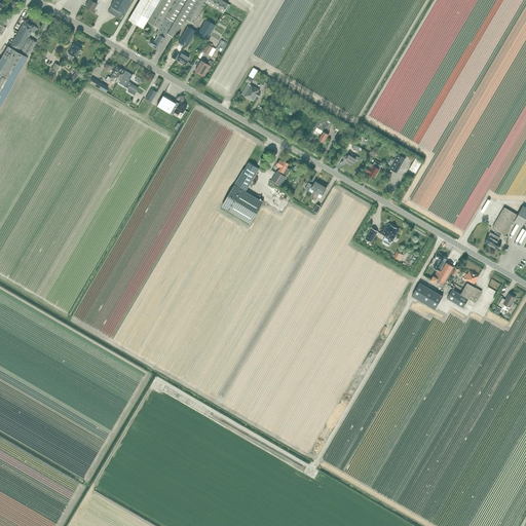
[(123,13),(130,0),(87,0),(85,4),(87,5),(85,7),(92,11),(97,4),(95,2),(95,0),(114,0),(111,6),(108,12),(120,19),(123,13)]
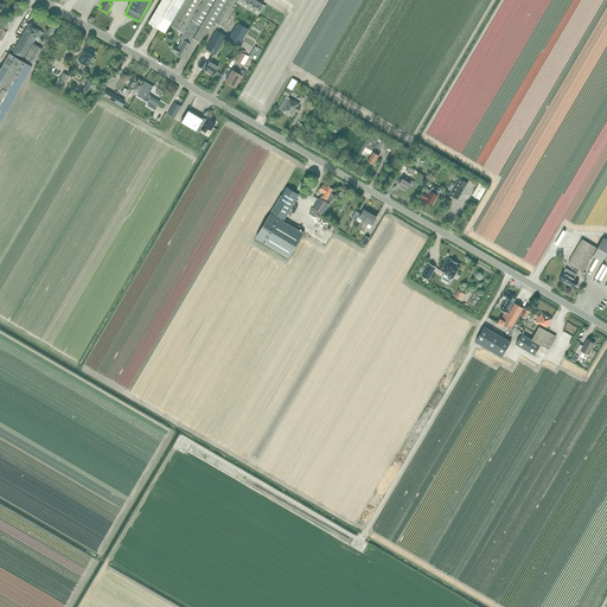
[(161,0),(148,23),(165,33),(170,25),(183,33),(180,38),(183,40),(178,48),(176,46),(172,51),(176,53),(183,58),(191,44),(193,39),(202,44),(213,21),(223,27),(237,4),(257,16),(263,5),(256,0),(161,0)]
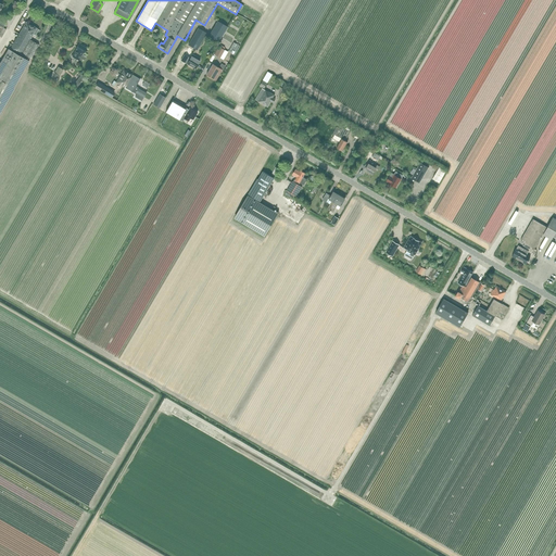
[(228,27),(217,21),(209,36),(219,42),(228,27)]
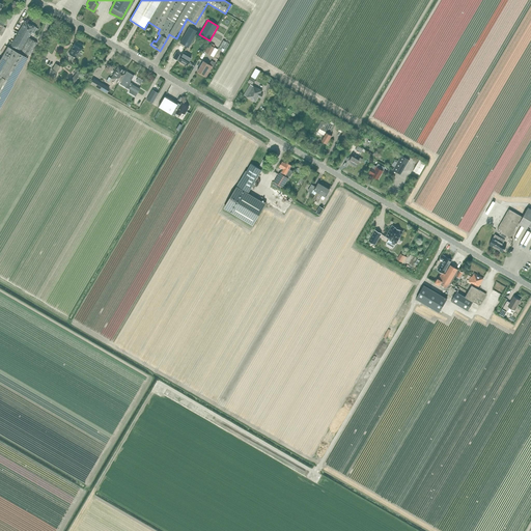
[(25,35),(31,25),(25,21),(19,32),(25,35)]
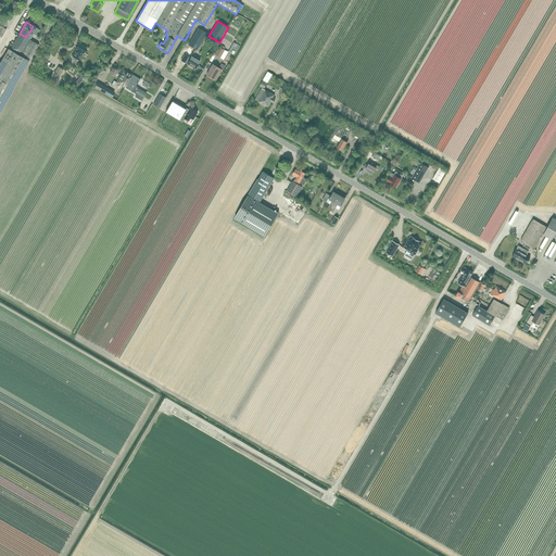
[(35,36),(39,29),(33,26),(26,37),(30,40),(34,35),(35,36)]
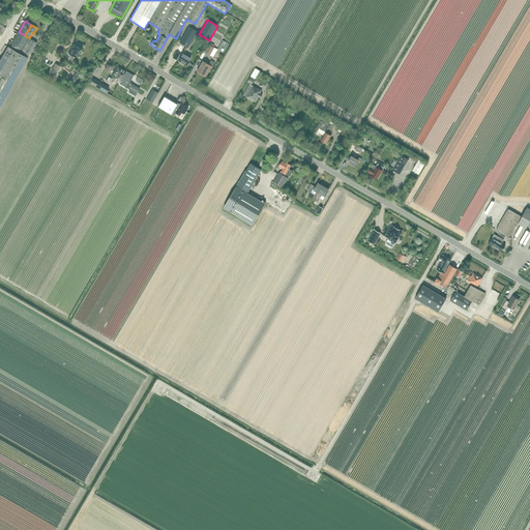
[(179,42),(187,48),(197,32),(188,27),(179,42)]
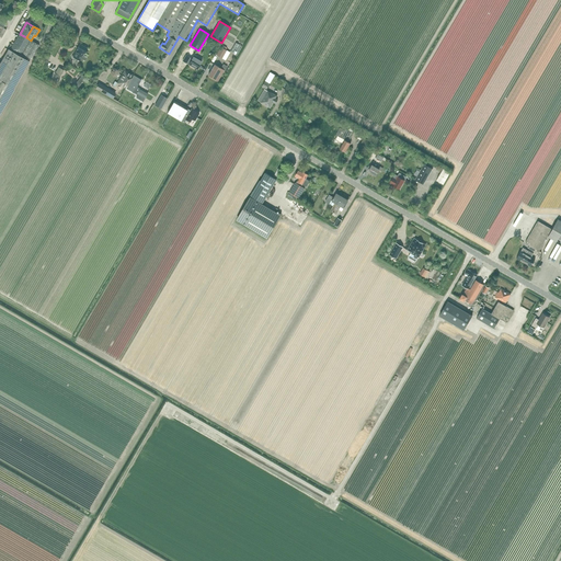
[(0,112),(39,45),(31,41),(26,37),(20,34),(11,50),(8,48),(0,63),(0,112)]
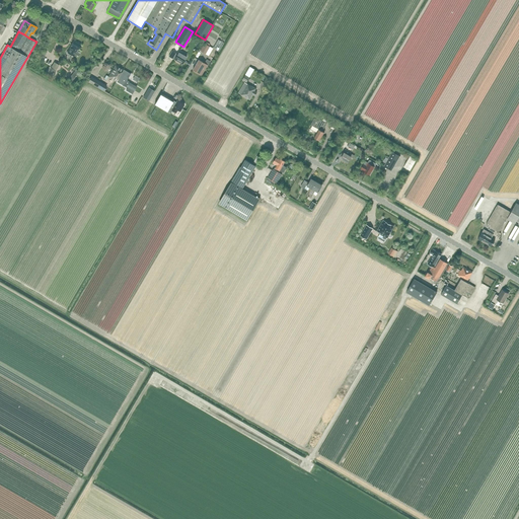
[(224,51),(228,43),(222,39),(218,48),(224,51)]
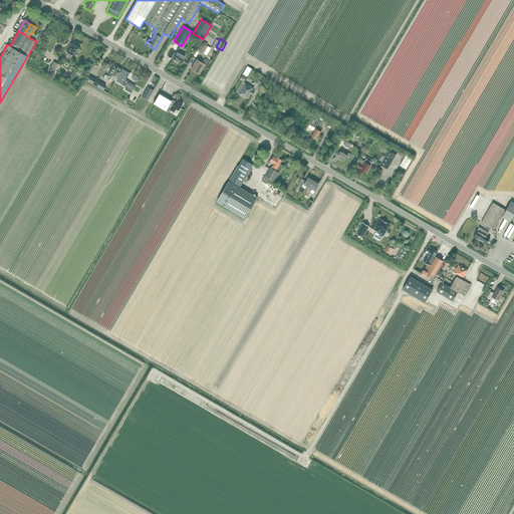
[(66,52),(73,56),(77,49),(80,44),(73,40),(66,52)]
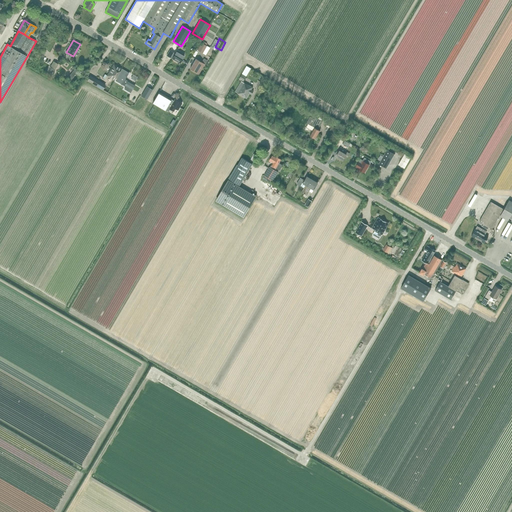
[(201,43),(197,50),(203,53),(207,46),(206,45),(202,43),(201,43)]
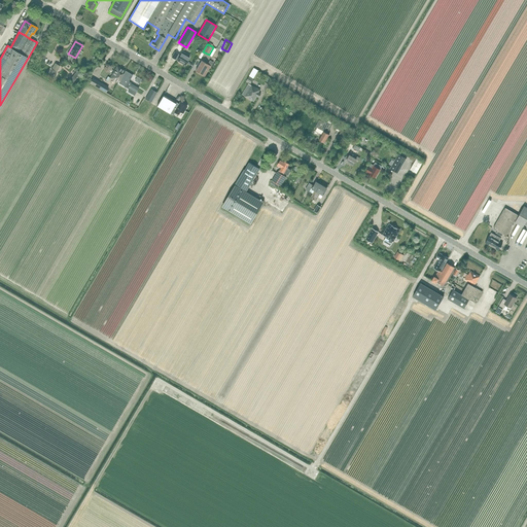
[(175,60),(177,61),(185,66),(189,58),(184,55),(185,53),(182,51),(180,56),(175,51),(172,58),(176,60),(175,60)]
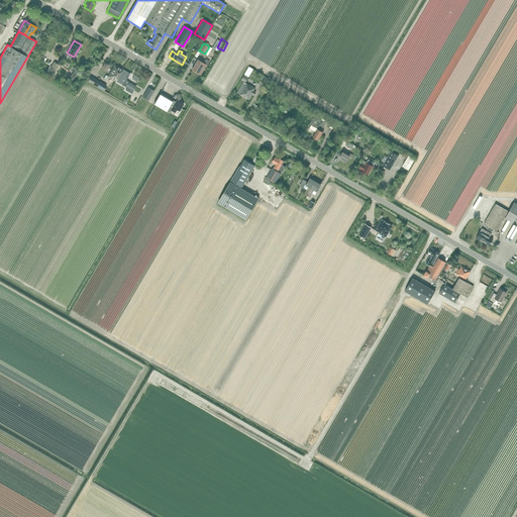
[(201,75),(207,65),(207,66),(210,62),(206,60),(203,64),(198,60),(192,70),(201,75)]
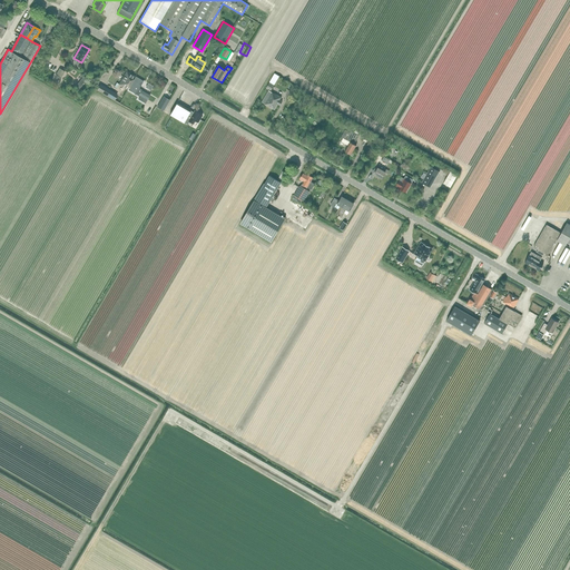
[(61,78),(65,71),(59,68),(56,75),(61,78)]
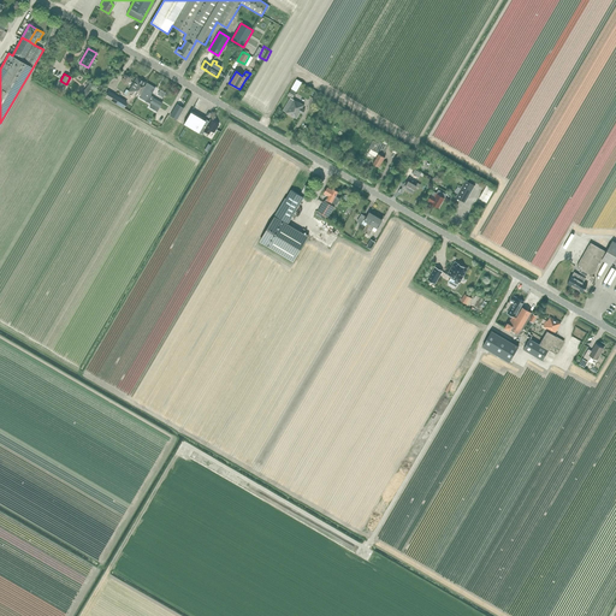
[(138,98),(147,83),(137,77),(129,92),(138,98)]
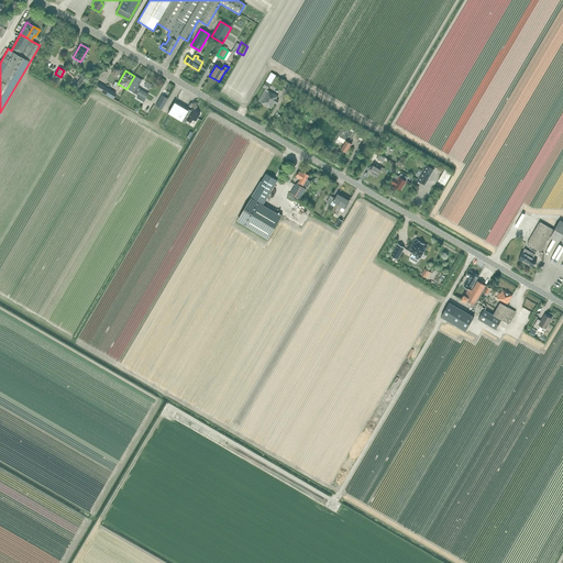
[(277,76),(272,73),(266,81),(263,87),(268,90),(277,76)]
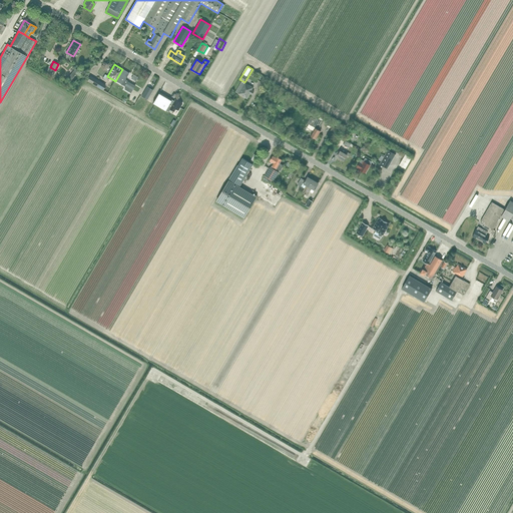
[(75,68),(68,78),(71,80),(78,71),(75,68)]
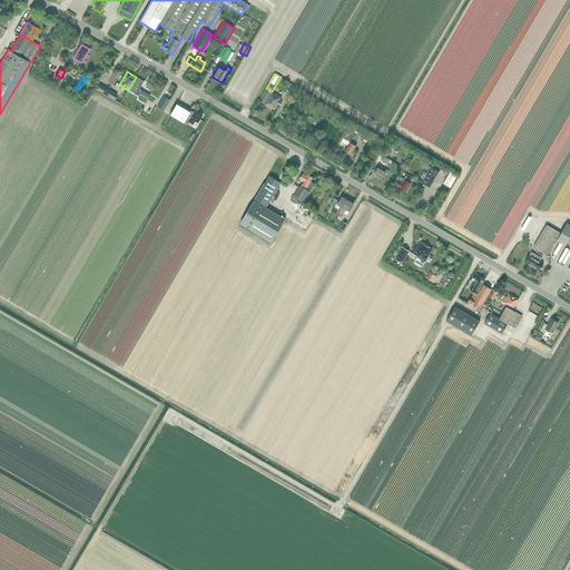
[(144,81),(136,77),(128,90),(140,97),(138,99),(146,104),(150,95),(141,90),(139,88),(144,81)]
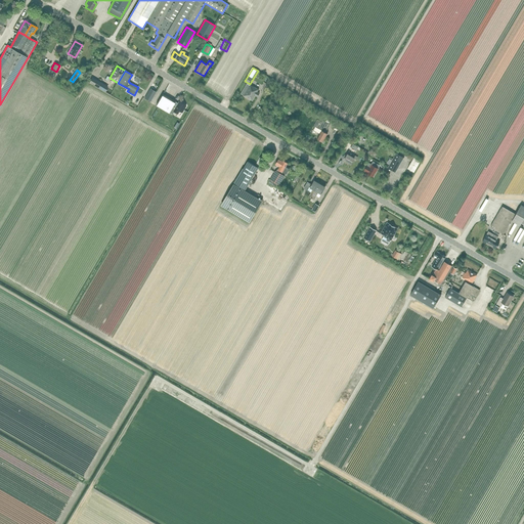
[(108,87),(105,85),(92,77),(89,83),(105,92),(108,87)]
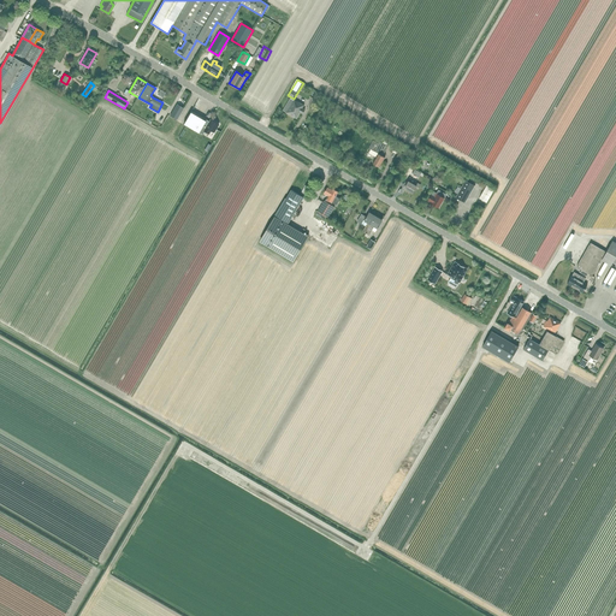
[(297,101),(295,100),(290,98),(283,111),(286,112),(286,113),(296,119),(301,112),(303,114),(306,110),(303,108),(304,105),(297,101)]
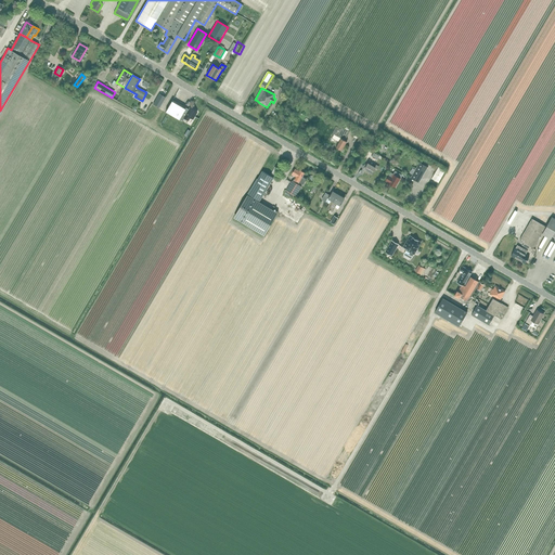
[(124,99),(132,104),(137,99),(125,92),(121,97),(125,98),(124,99)]
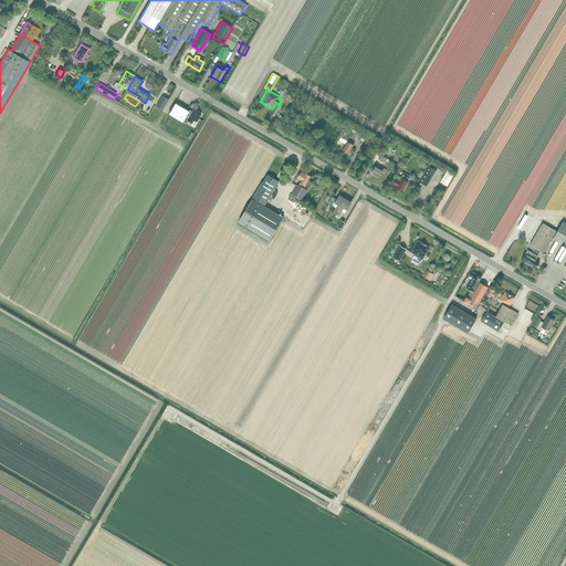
[(161,95),(156,106),(163,109),(168,100),(161,95)]
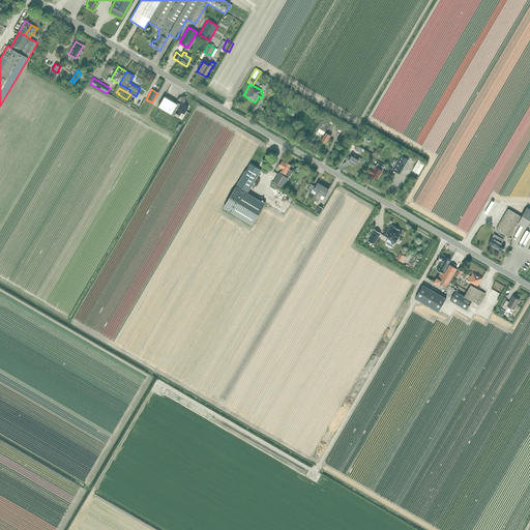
[(181,102),(178,109),(175,108),(178,102),(165,95),(158,107),(174,116),(176,113),(180,115),(181,113),(184,114),(188,107),(181,102)]
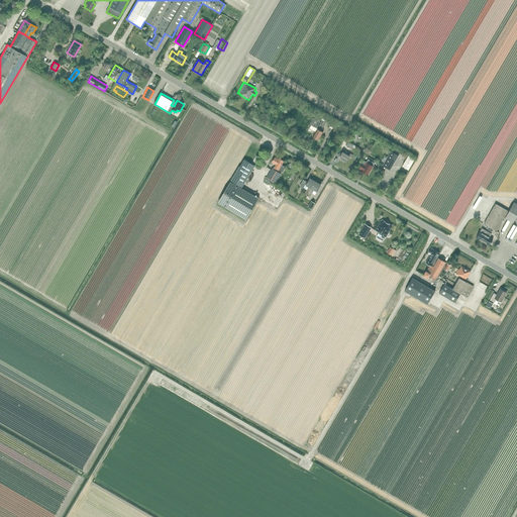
[(319,140),(323,131),(321,130),(326,123),(319,119),(318,121),(313,118),(309,124),(311,125),(310,128),(316,131),(313,137),(314,137),(314,138),(315,139),(316,138),(319,140)]
